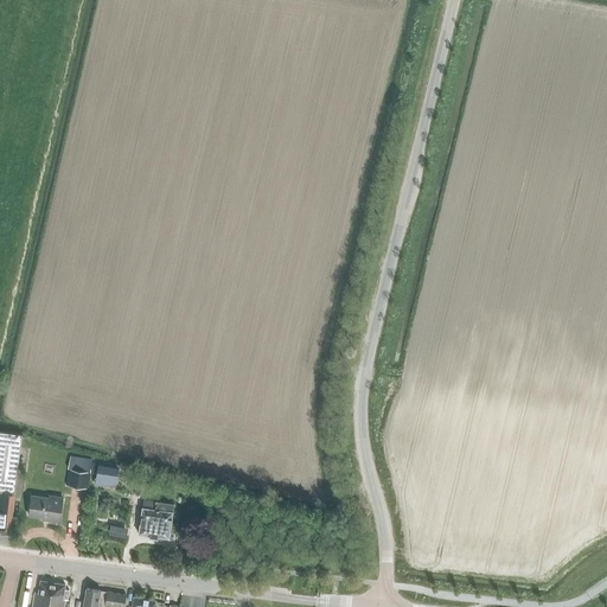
[(0,491),(13,493),(21,434),(0,430),(0,491)]
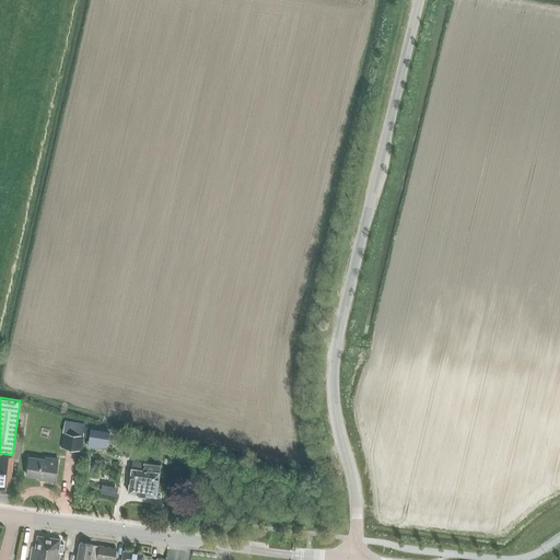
[(84,423),(65,420),(60,447),(81,451),(84,423)]
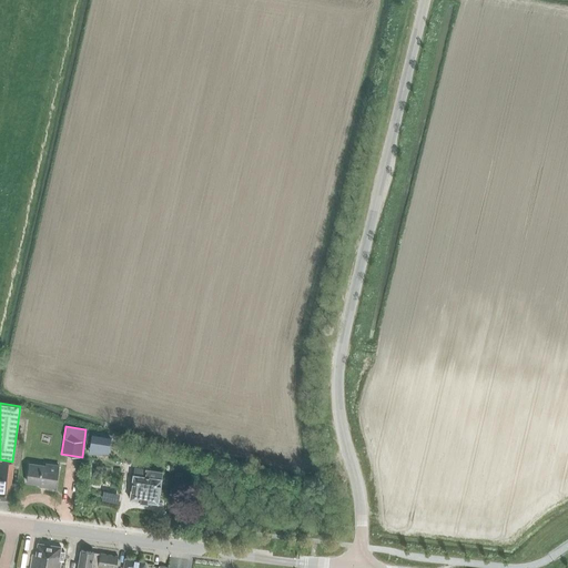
[(92,435),(91,445),(109,448),(111,437),(92,435)]
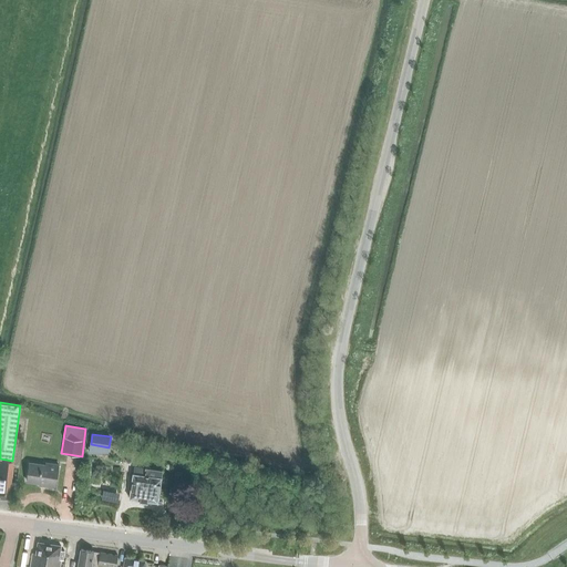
[(136,462),(138,447),(127,446),(125,461),(136,462)]
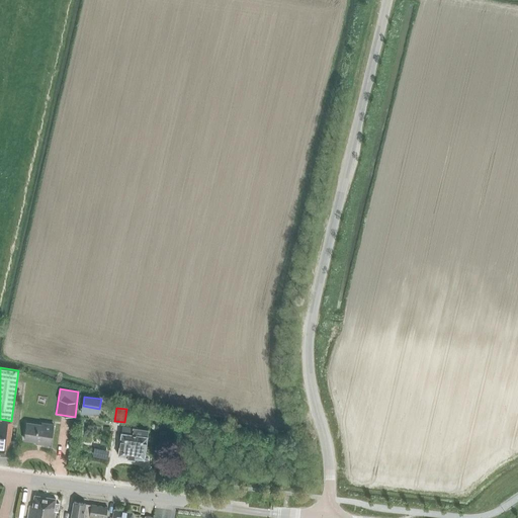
[(11,421),(0,419),(0,455),(8,456),(11,426),(11,421)]
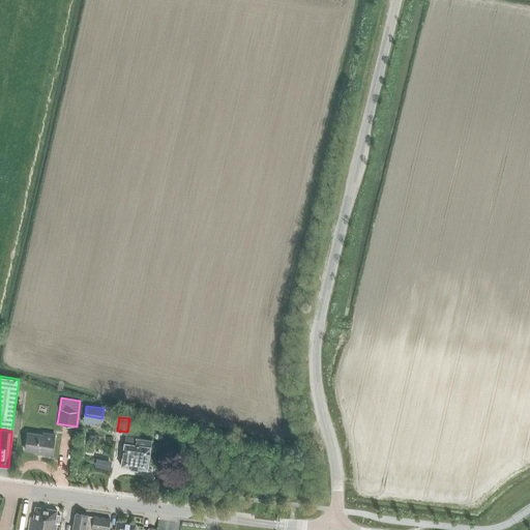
[(52,455),(55,435),(42,433),(42,435),(27,433),(25,449),(36,451),(36,453),(52,455)]
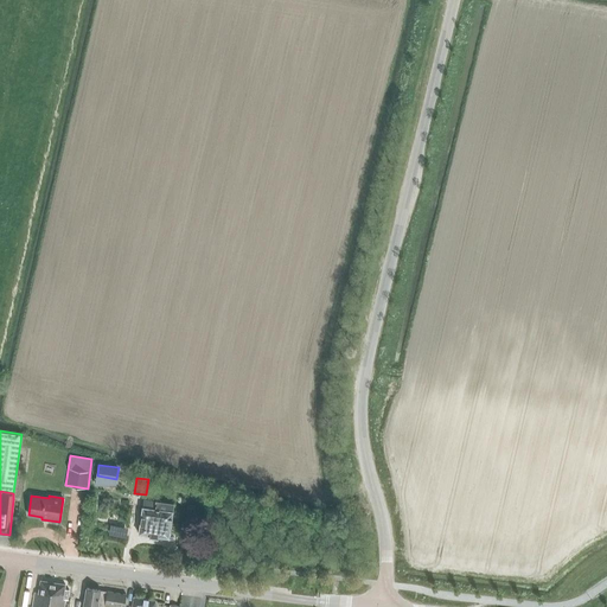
[(172,512),(173,504),(144,500),(142,508),(139,534),(168,537),(172,512)]
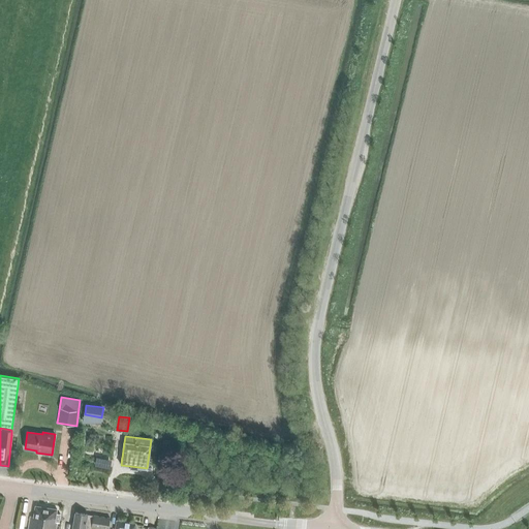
[(59,523),(60,515),(56,514),(57,509),(35,506),(33,517),(30,516),(28,528),(55,528),(57,523),(59,523)]
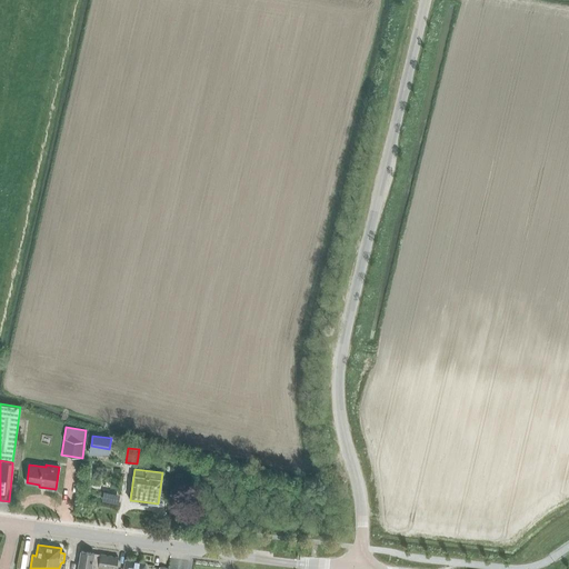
[(116,568),(118,557),(81,551),(78,568),(116,568)]
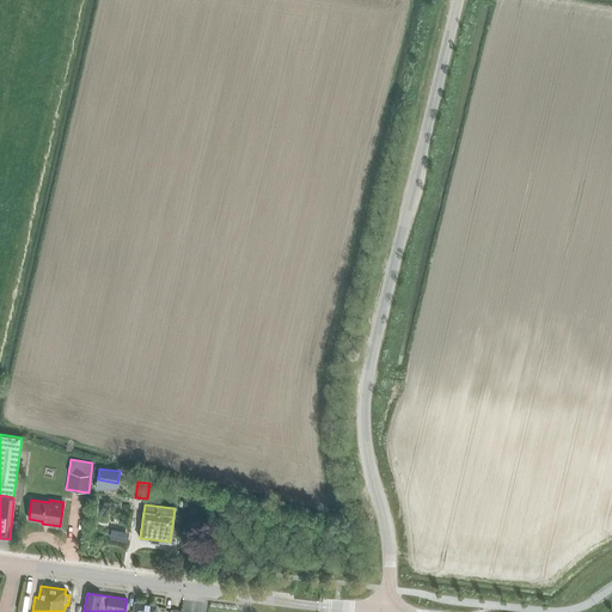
[(155,611),(157,605),(135,601),(133,611),(155,611)]
